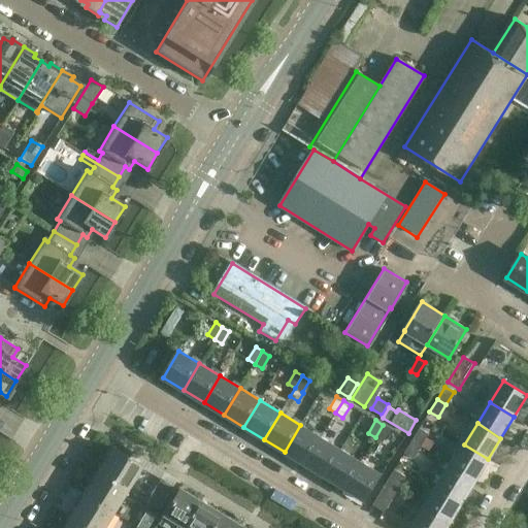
[(321,437),(300,425),(285,452),(304,464),(321,437)]
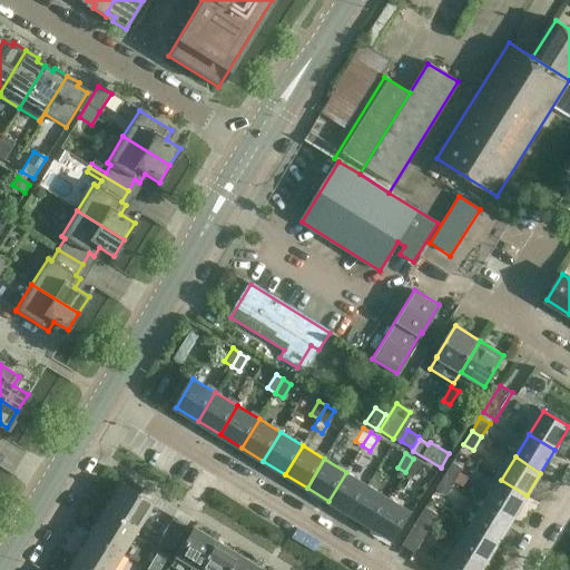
[(413,459),(405,472),(412,477),(421,463),(413,459)]
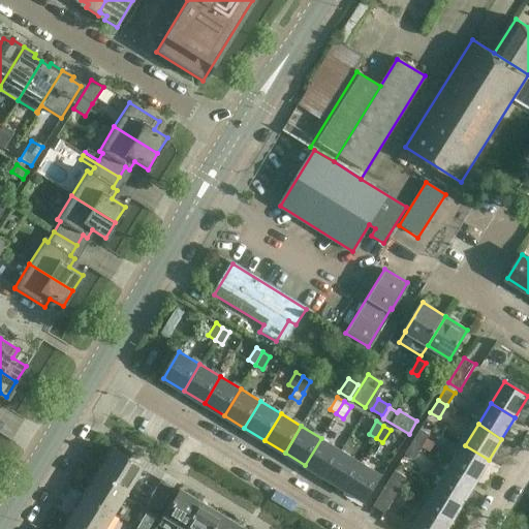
[(412,441),(421,447),(429,434),(419,429),(412,441)]
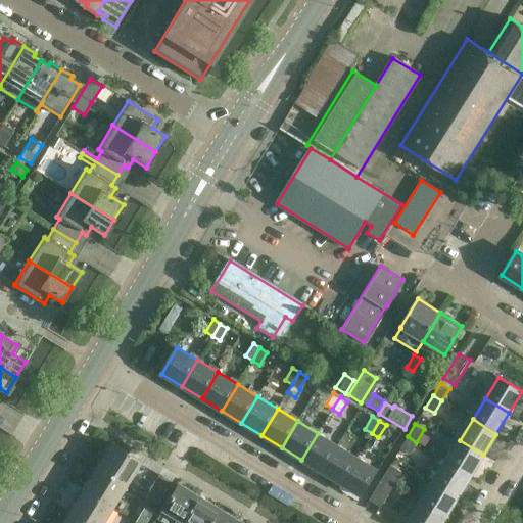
[(337,445),(318,433),(301,460),(321,471),(337,445)]
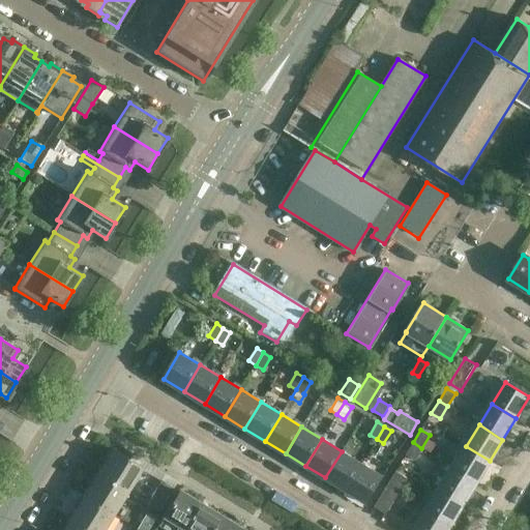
[(421,448),(413,442),(405,455),(414,461),(421,448)]
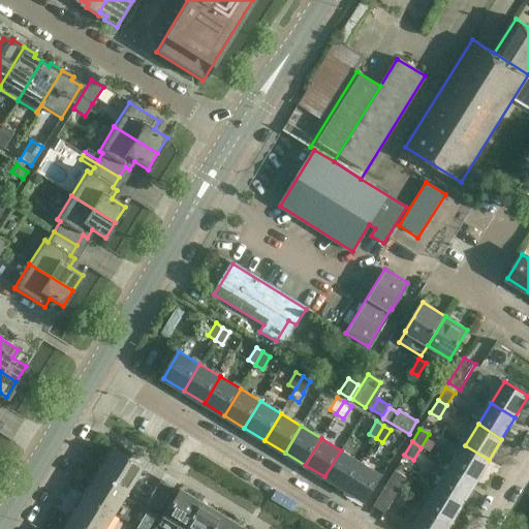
[(475,480),(489,460),(465,445),(452,466),(475,480)]
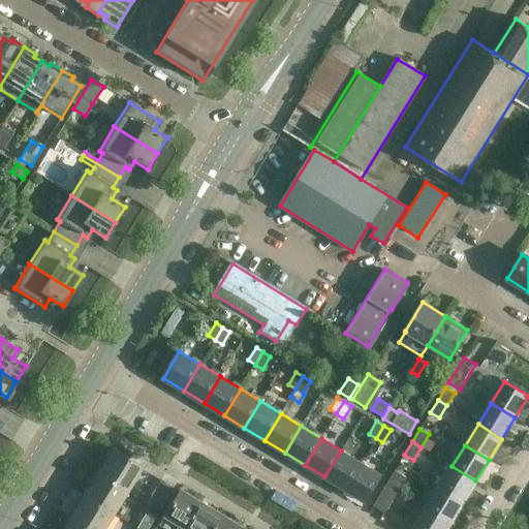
[(96,472),(127,491),(142,467),(112,448),(96,472)]
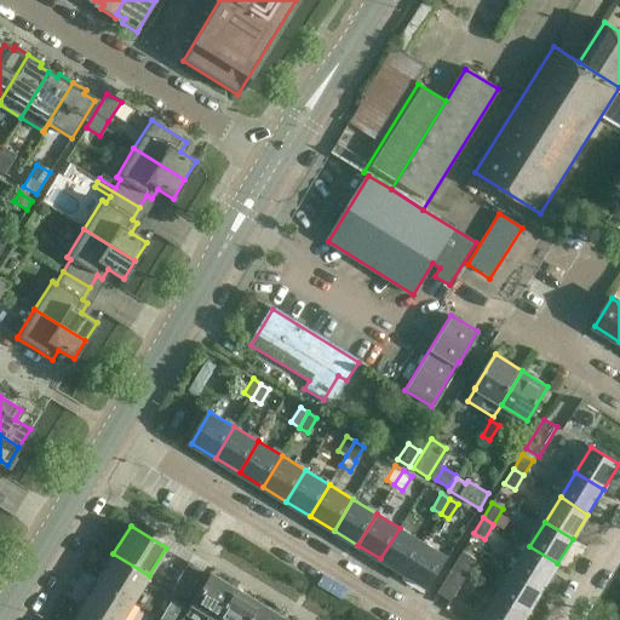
[(424,543),(400,528),(380,558),(405,573),(424,543)]
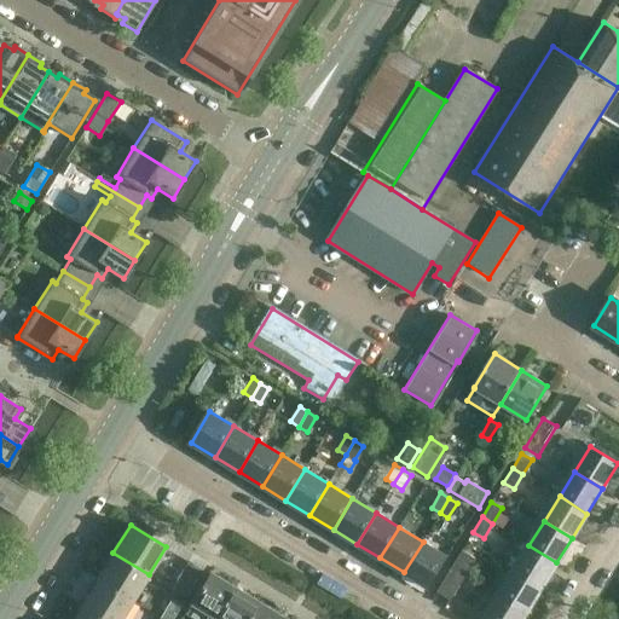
[(423,542),(404,572),(428,588),(447,556),(423,542)]
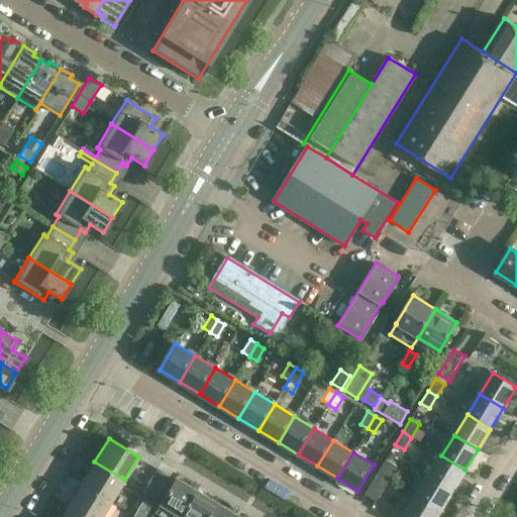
[(452,491),(464,470),(441,455),(429,477),(452,491)]
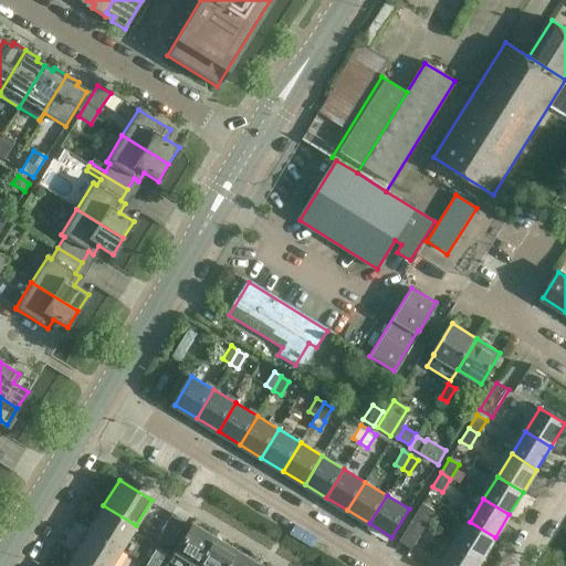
[(413,517),(426,525),(435,511),(422,503),(413,517)]
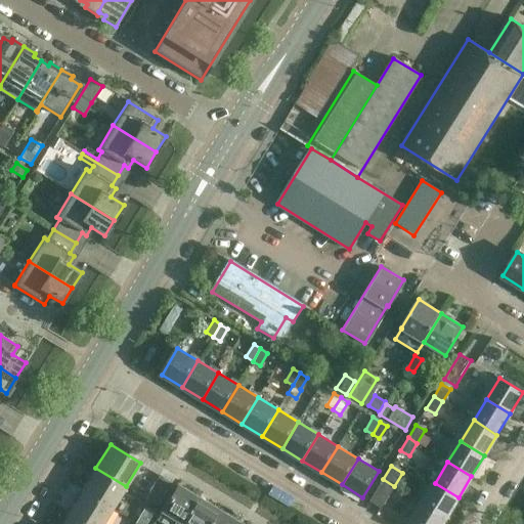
[(95,468),(81,491),(112,510),(126,486),(95,468)]
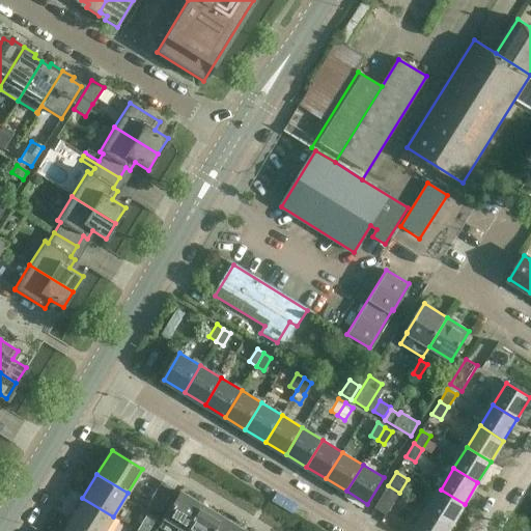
[(147,505),(159,512),(172,491),(161,482),(147,505)]
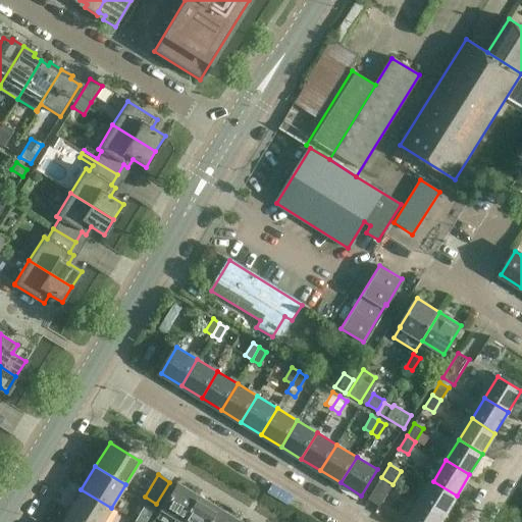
[(393,484),(381,477),(367,499),(379,506),(393,484)]
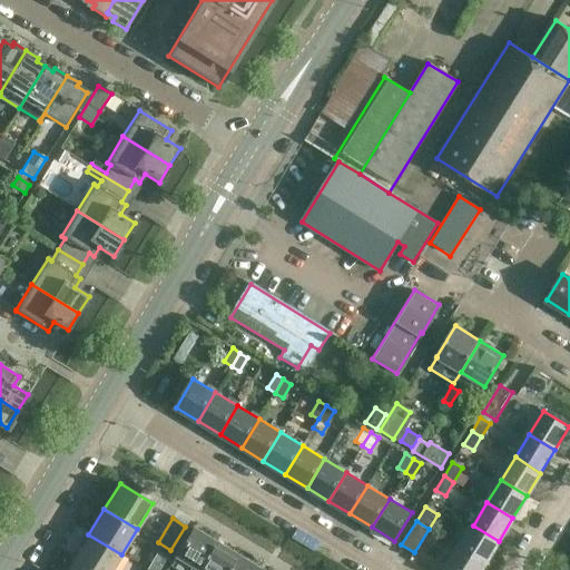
[(484,563),(499,541),(473,526),(459,548),(484,563)]
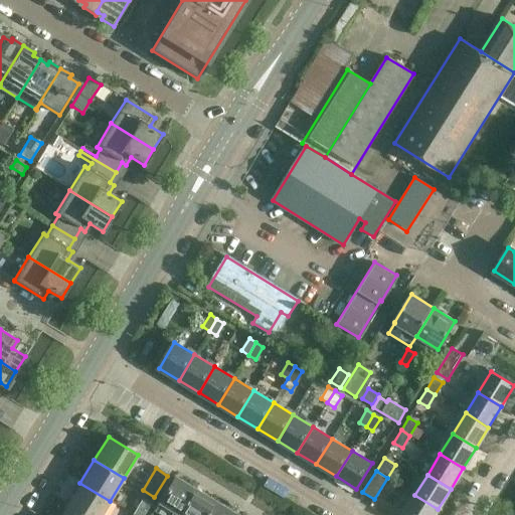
[(158,502),(152,511),(158,514),(177,514),(193,489),(173,477),(158,502)]
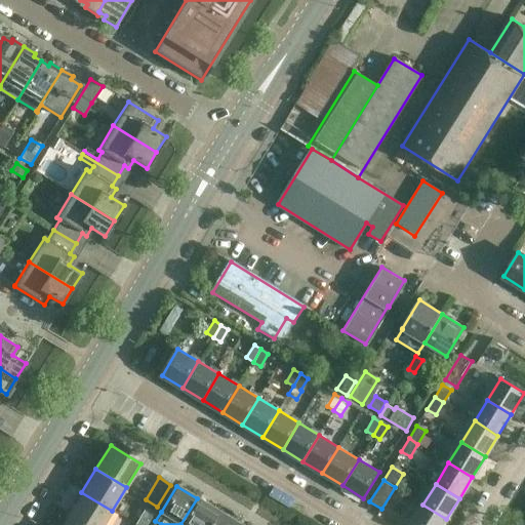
[(81,492),(67,515),(83,524),(102,524),(112,511),(81,492)]
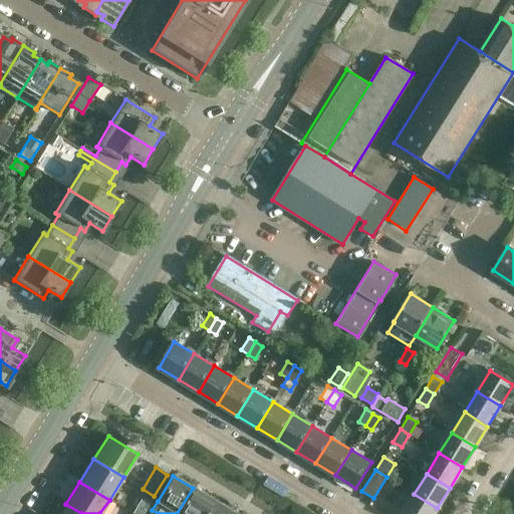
[(193,488),(177,513),(204,513),(213,500),(193,488)]
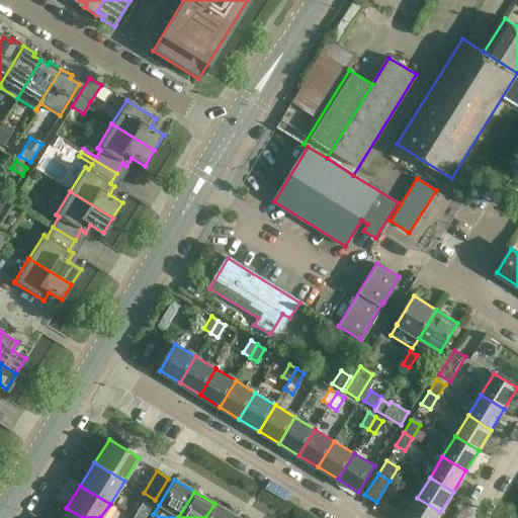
[(436,517),(440,512),(417,498),(405,517),(436,517)]
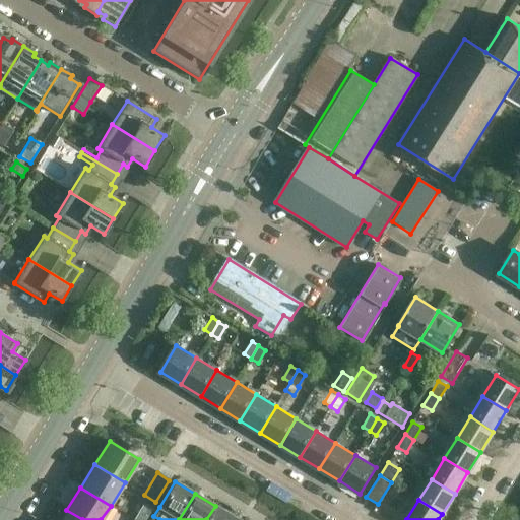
[(133,519),(144,519),(151,509),(143,504),(133,519)]
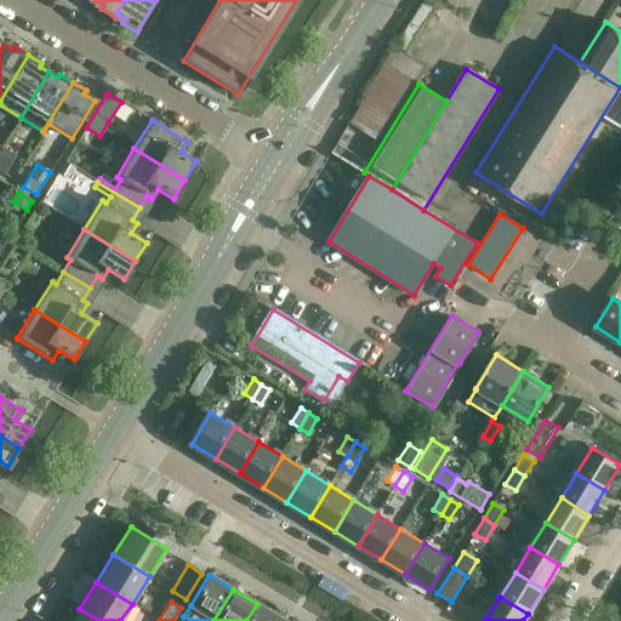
[(279,620),(280,619),(257,604),(246,620),(279,620)]
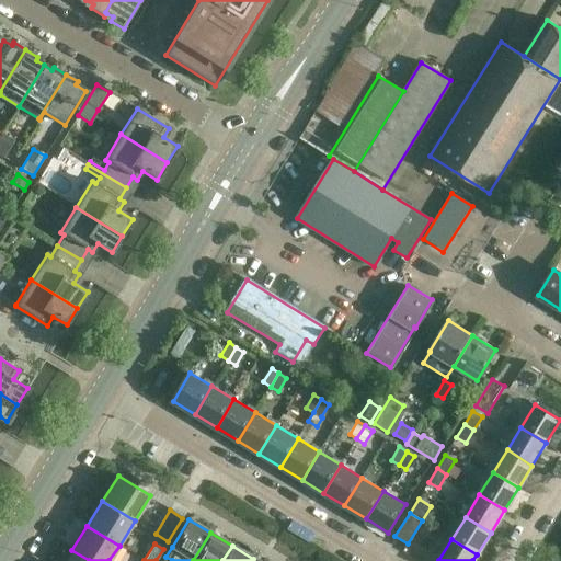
[(89,560),(71,550),(65,560),(89,560)]
